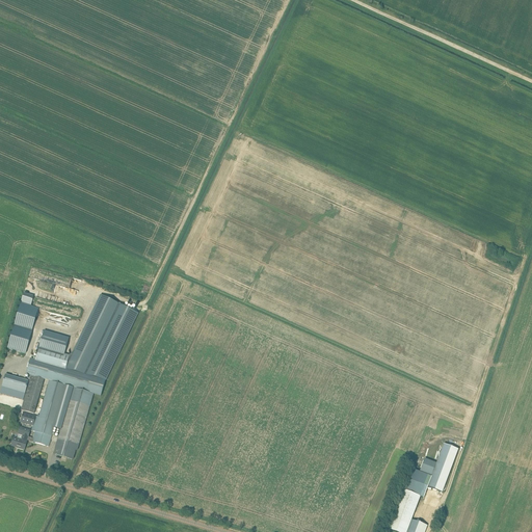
[(24,294),(21,302),(31,306),(33,296),(24,294)]
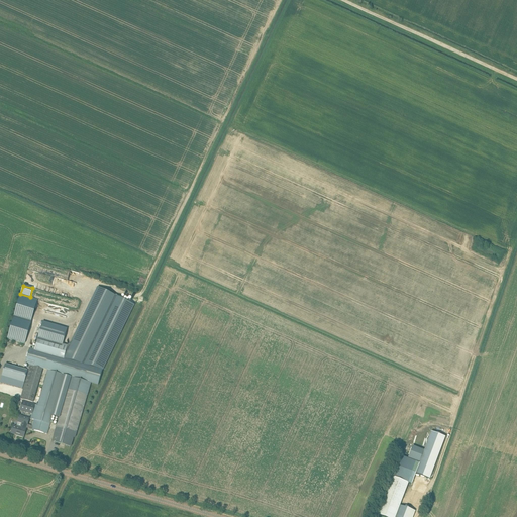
[(68,345),(64,358),(102,370),(134,305),(98,287),(72,341),(68,345)]
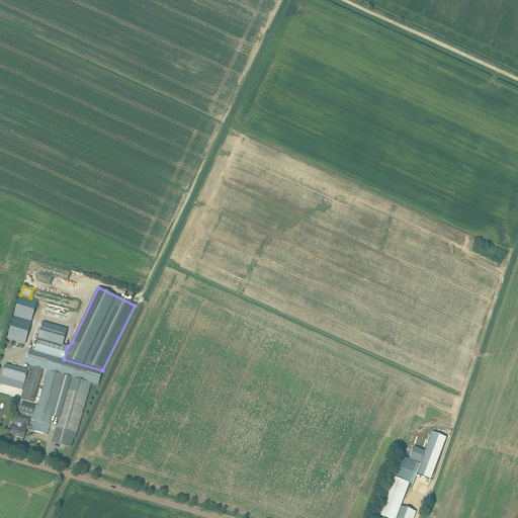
[(20,295),(7,339),(25,344),(37,300),(28,298),(20,295)]
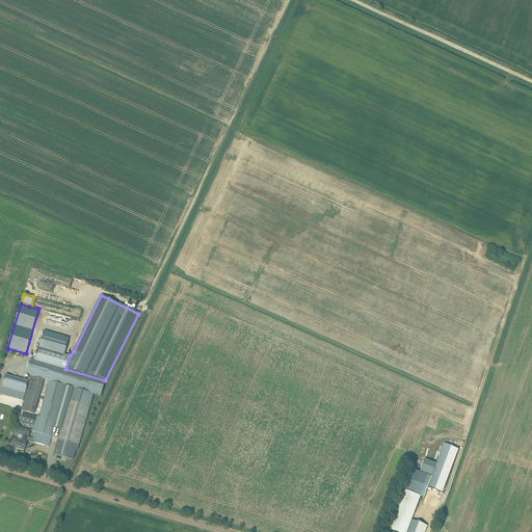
[(57,313),(73,318),(76,309),(60,303),(57,313)]
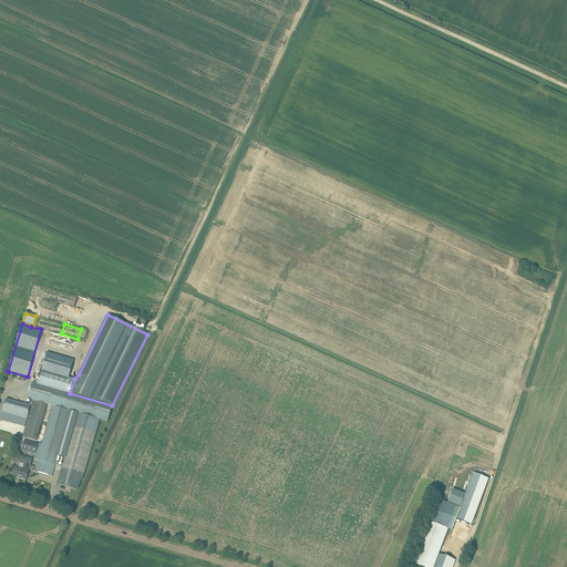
[(32,382),(28,399),(47,404),(53,406),(42,443),(41,442),(40,443),(40,444),(38,444),(35,454),(33,460),(38,461),(34,471),(51,476),(58,456),(71,411),(76,413),(73,426),(74,426),(64,459),(58,484),(78,491),(81,480),(82,481),(100,420),(107,423),(112,405),(70,393),(74,379),(69,378),(73,360),(47,352),(38,384),(32,382)]
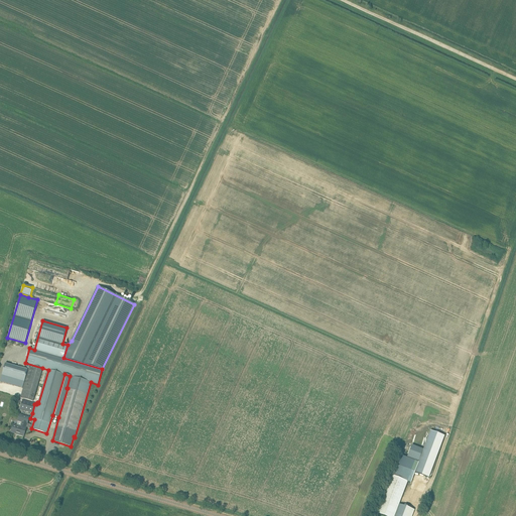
[(5,364),(0,380),(23,387),(28,371),(5,364)]
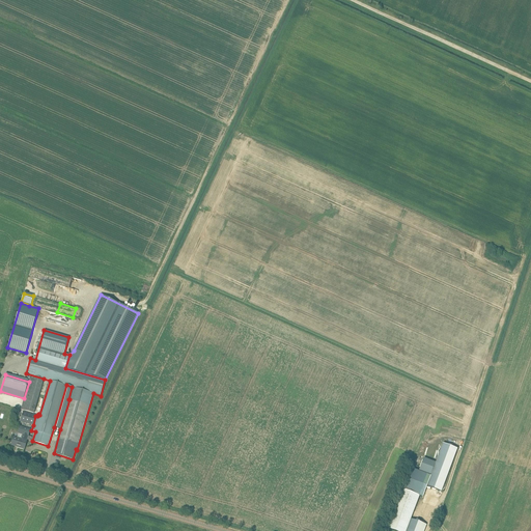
[(66,385),(54,427),(60,429),(70,399),(68,399),(72,387),(66,385)]
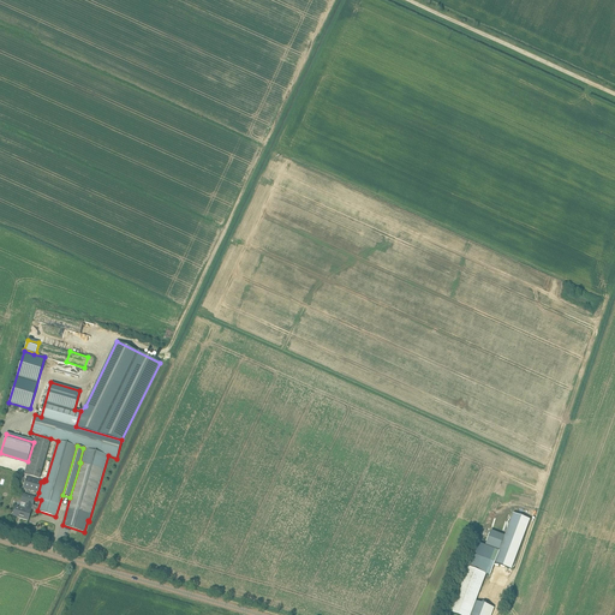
[(27,477),(24,488),(39,493),(41,482),(27,477)]
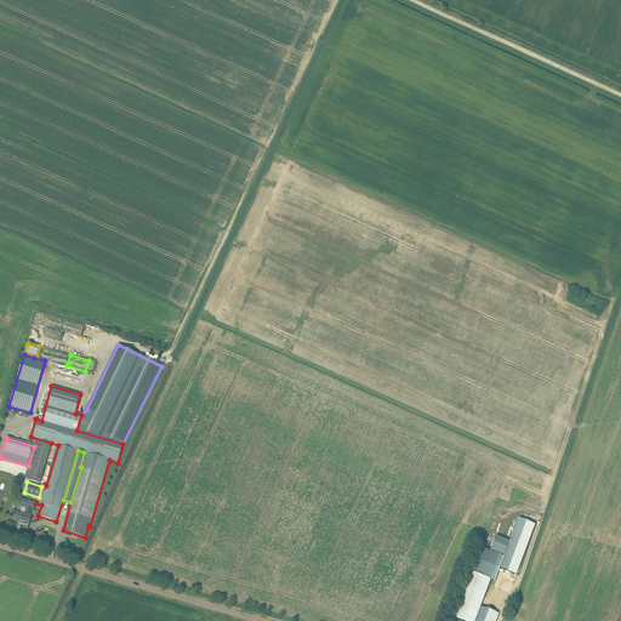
[(16,511),(13,520),(29,525),(32,516),(33,511),(35,502),(24,500),(22,507),(27,508),(26,514),(16,511)]
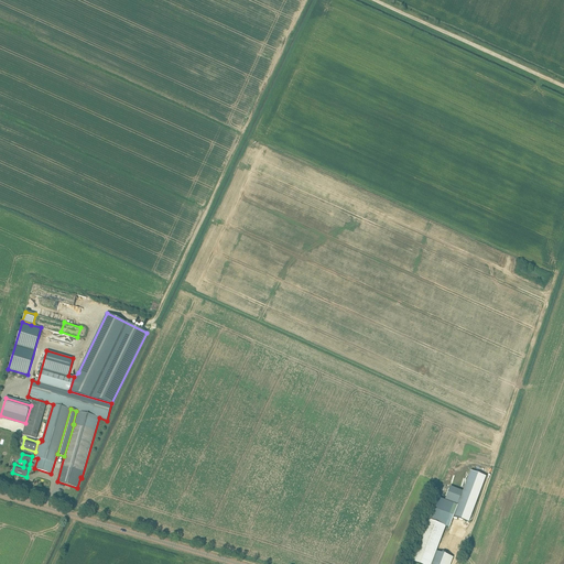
[(436,498),(412,562),(419,563),(431,563),(436,551),(436,552),(445,527),(449,528),(453,517),(468,522),(475,506),(486,477),(470,472),(466,484),(463,491),(457,506),(456,506),(444,500),(436,498)]
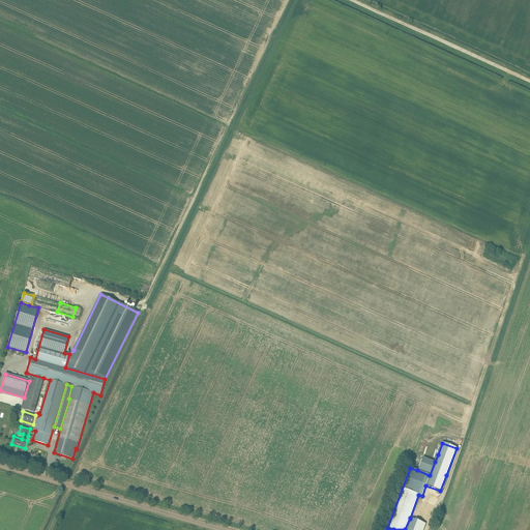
[(405,529),(422,529),(425,524),(410,519),(410,518),(405,529)]
